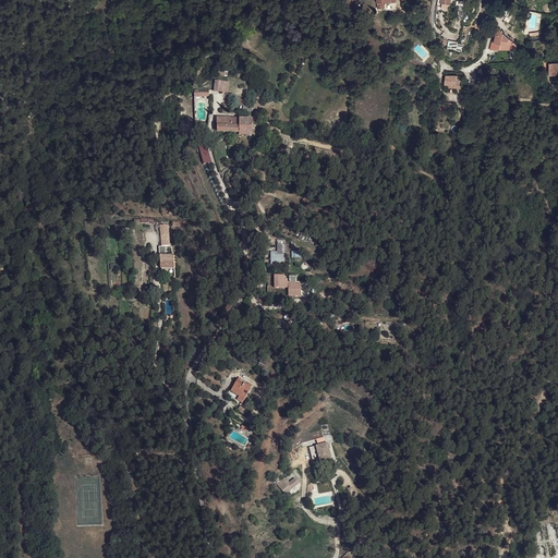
[(492,41),(490,50),(499,50),(500,47),(512,47),(513,41),(502,33),(502,31),(498,27),(496,33),(494,43),(492,41)]
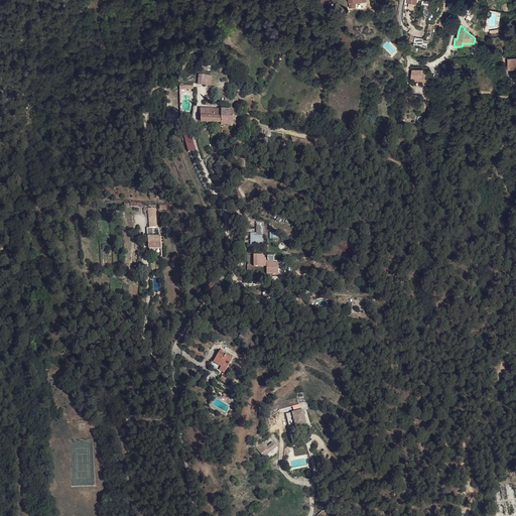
[(412,70),(411,78),(419,79),(425,79),(425,74),(424,74),(424,73),(423,72),(423,70),(412,70)]
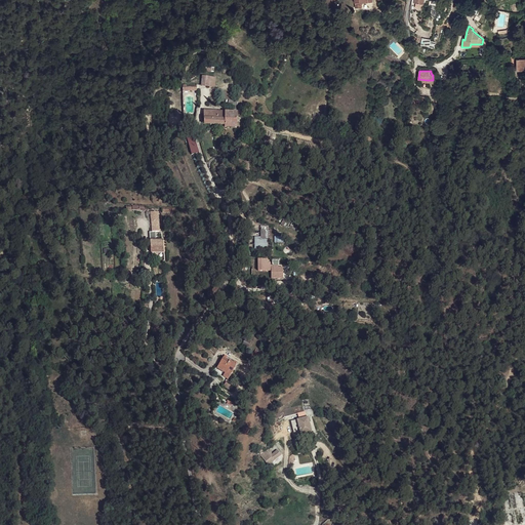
[(202,77),(201,86),(209,87),(210,77),(202,77)]
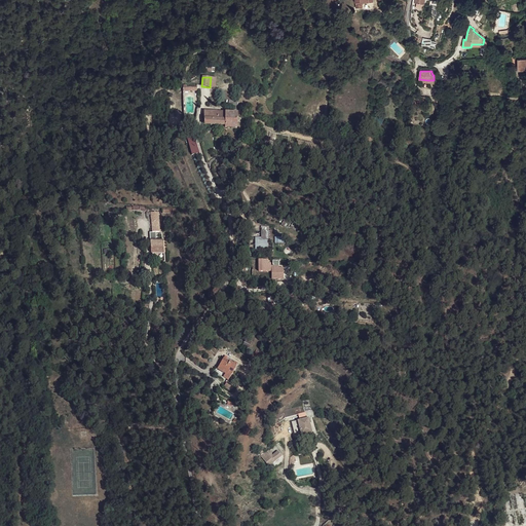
[(415,102),(415,106),(419,107),(420,103),(425,104),(426,98),(420,97),(420,99),(416,99),(415,102)]
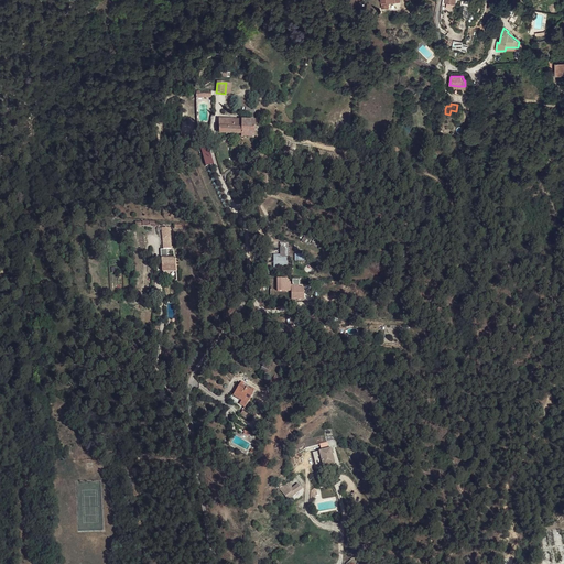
[(448,115),(446,122),(454,123),(455,117),(448,115)]
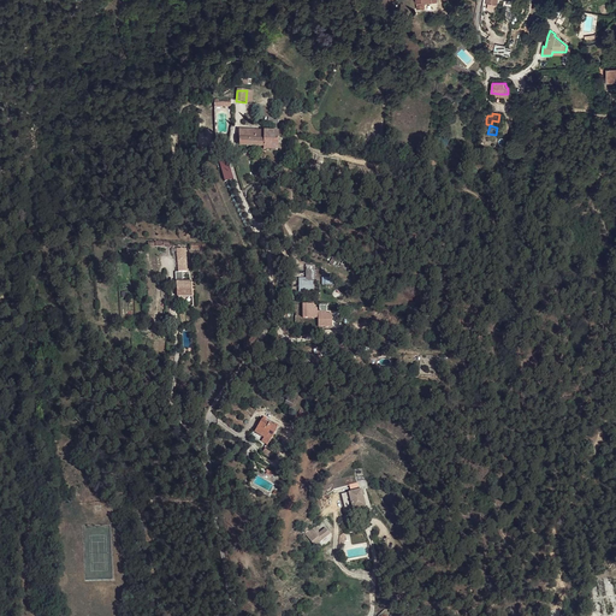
[(238,130),(240,147),(264,148),(264,150),(278,150),(279,131),(254,130),(238,130)]
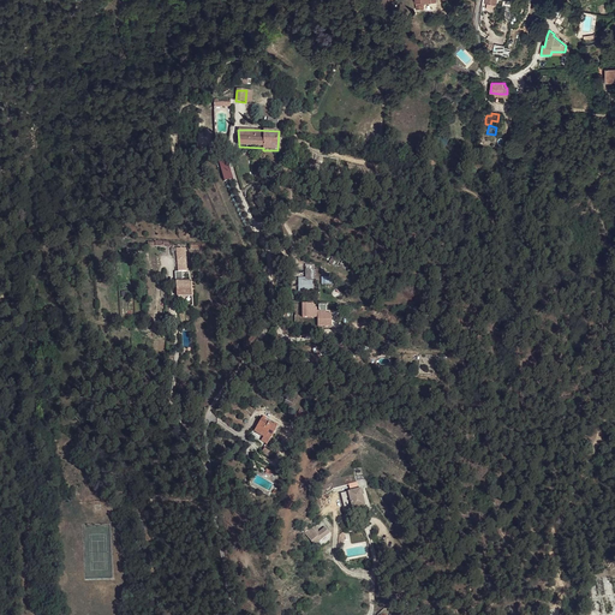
[(179,260),(179,272),(189,270),(189,264),(187,264),(187,260),(179,260)]
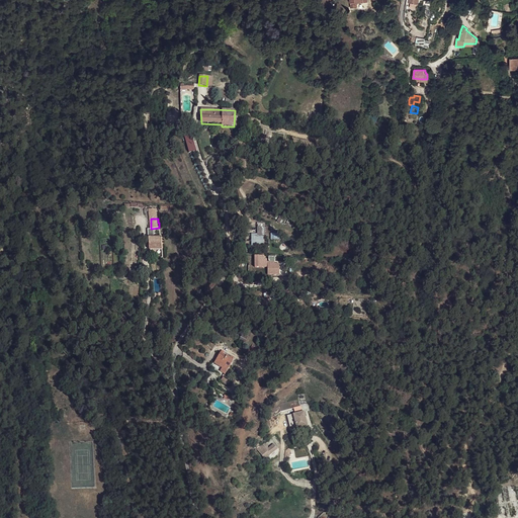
[(251,236),(251,246),(263,246),(263,236),(265,236),(265,227),(264,227),(264,224),(259,224),(259,227),(257,227),(257,235),(251,236)]
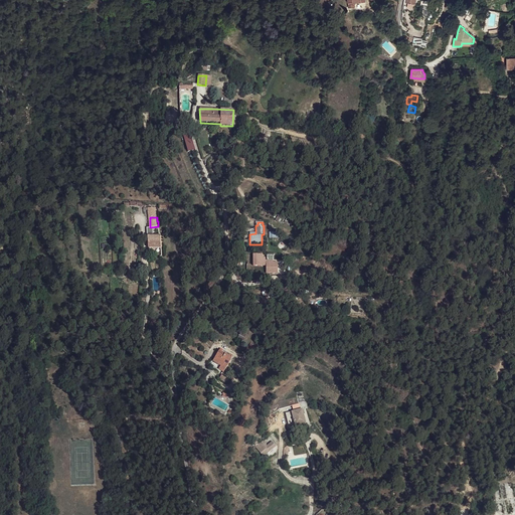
[(161,247),(159,235),(155,235),(149,235),(147,235),(148,247),(161,247)]
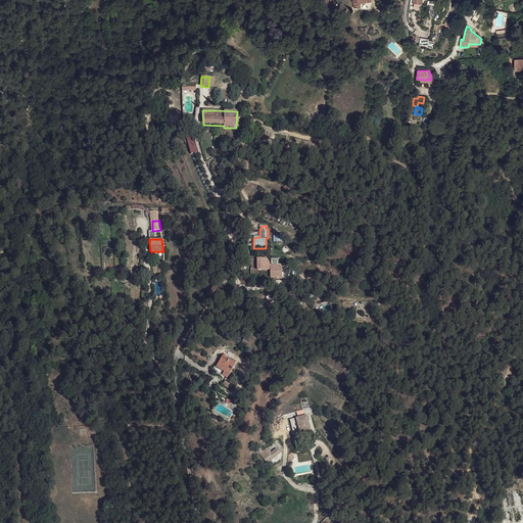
[(254,349),(247,359),(250,362),(258,351),(254,349)]
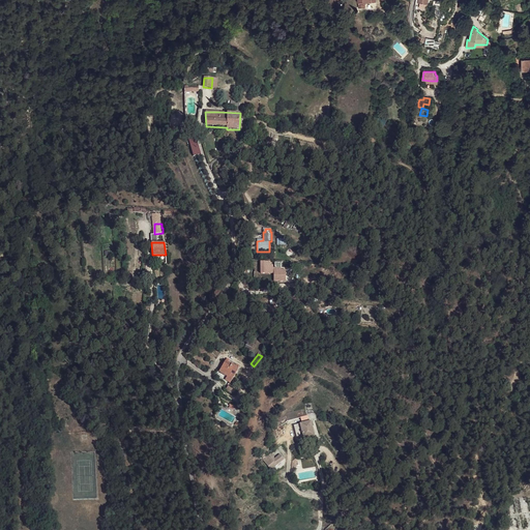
[(227,358),(219,372),(228,376),(225,380),(230,383),(240,366),(227,358)]
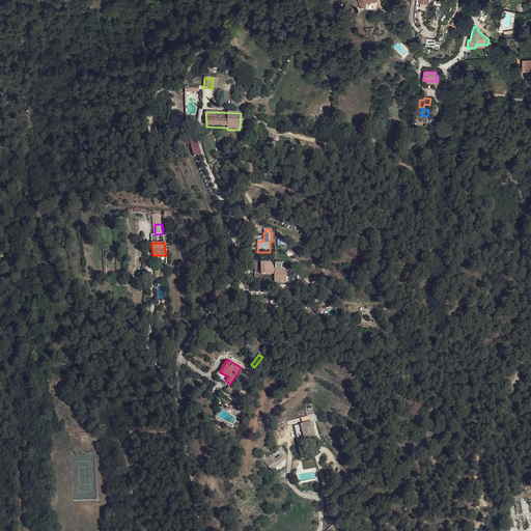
[(307,409),(285,415),(287,422),(308,417),(308,416),(307,409)]
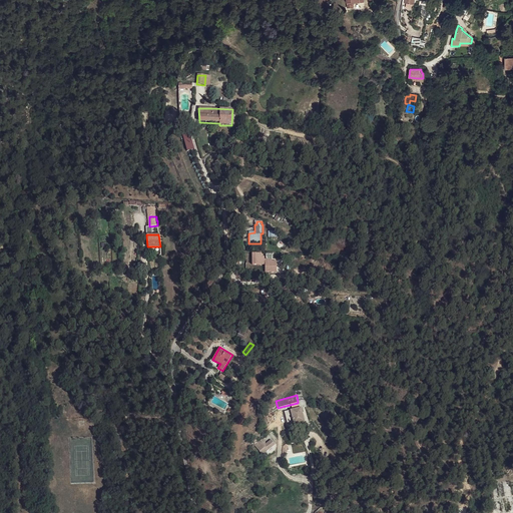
[(298,403),(300,408),(301,407),(301,408),(307,407),(305,400),(298,402),(298,403)]
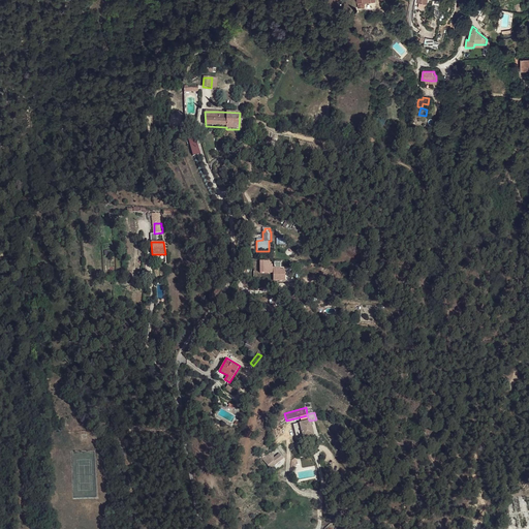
[(309,421),(300,423),(293,425),(297,439),(303,437),(314,435),(310,421),(310,419),(309,421)]
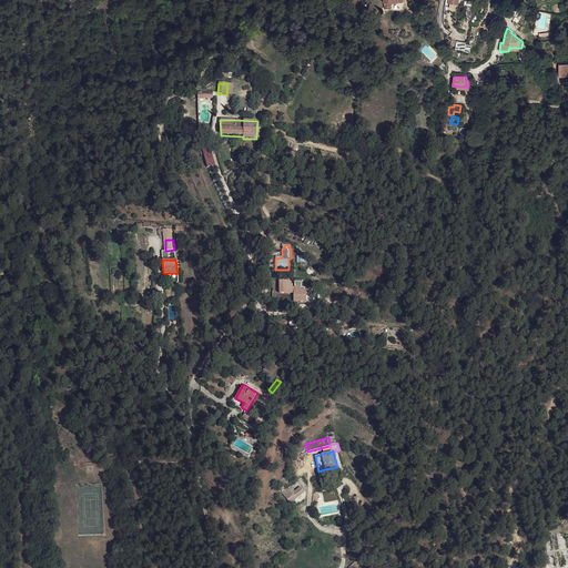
[(286,497),(291,504),(294,500),(300,496),(305,493),(302,489),(294,495),(293,493),(286,497)]
